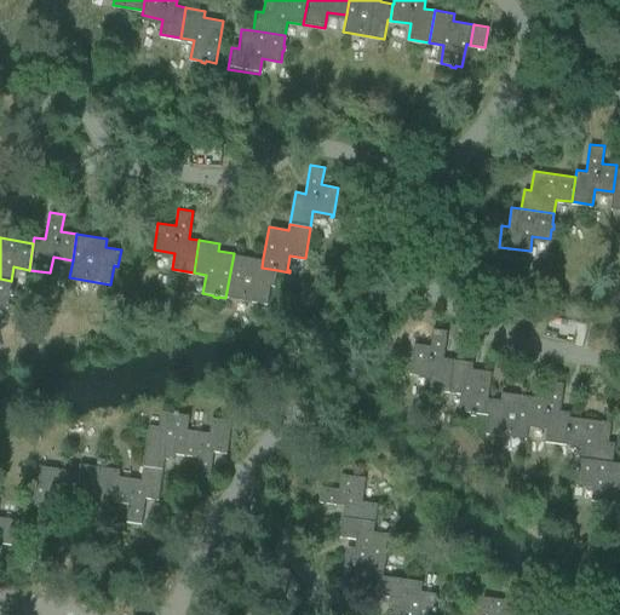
[(262,268),(263,258),(234,253),(225,298),(268,304),(270,285),(275,285),(277,270),(262,268)]
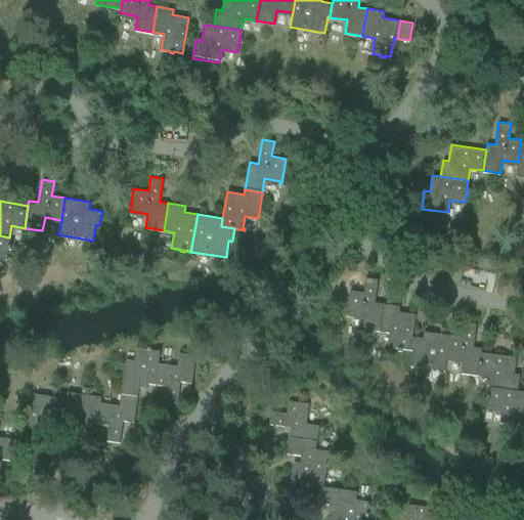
[(7,247),(9,237),(0,235),(0,258),(5,260),(7,251),(8,251),(9,247),(7,247)]
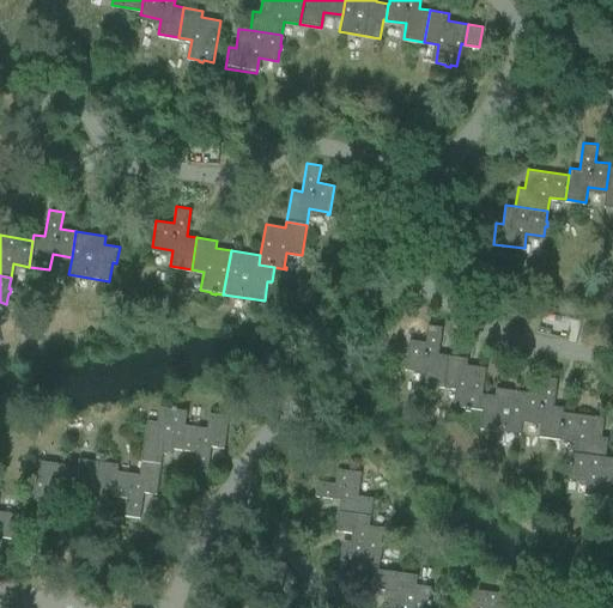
[(424,383),(444,385),(448,354),(438,353),(442,326),(429,324),(426,341),(410,339),(406,364),(425,368),(424,383)]
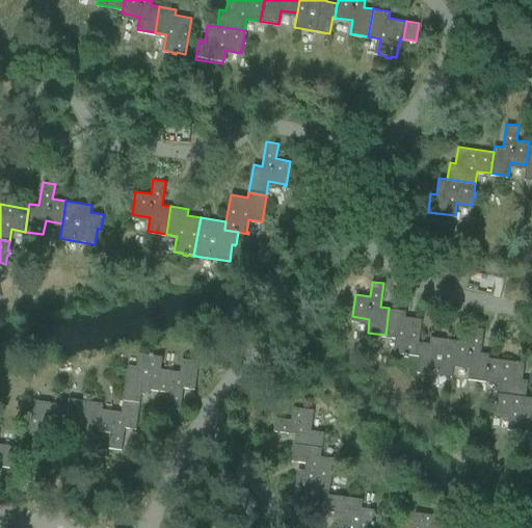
[(417,354),(419,341),(422,318),(405,316),(406,310),(389,308),(386,335),(397,337),(395,352),(404,353),(404,354),(407,354),(408,353),(417,354)]
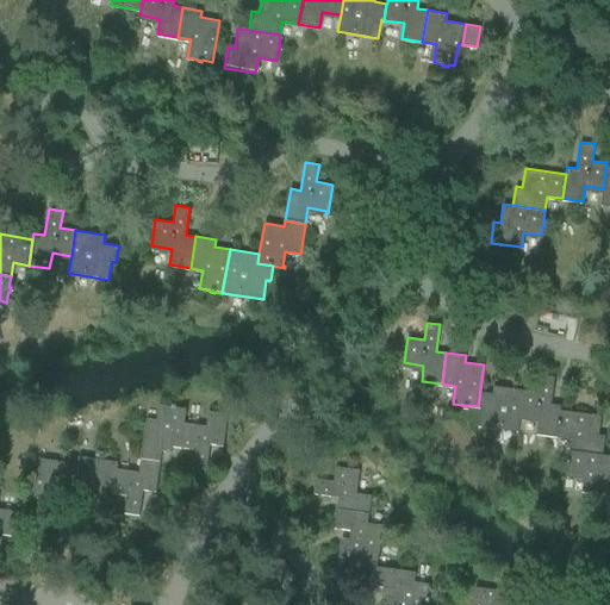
[(523,390),(520,415),(539,417),(536,432),(556,435),(560,411),(561,405),(551,403),(555,376),(541,374),(539,392),(523,390)]
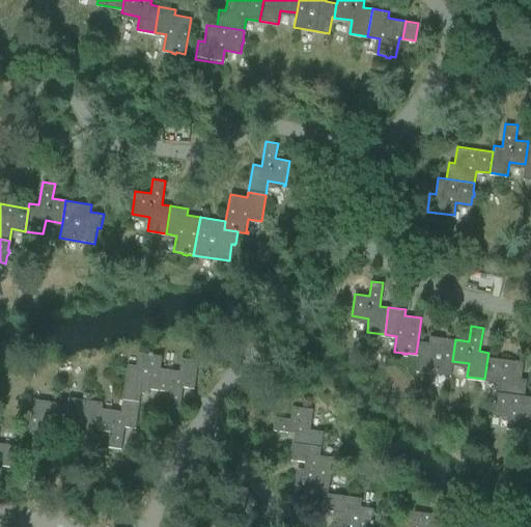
[(429,342),(418,340),(416,354),(418,355),(416,370),(450,376),(452,361),(455,339),(430,335),(429,342)]
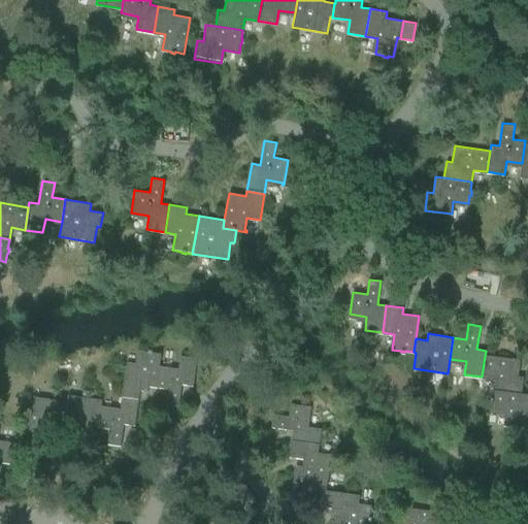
[(126,362),(122,396),(139,398),(140,389),(149,390),(149,386),(156,387),(159,366),(160,353),(152,352),(152,350),(147,350),(147,352),(136,350),(134,363),(126,362)]
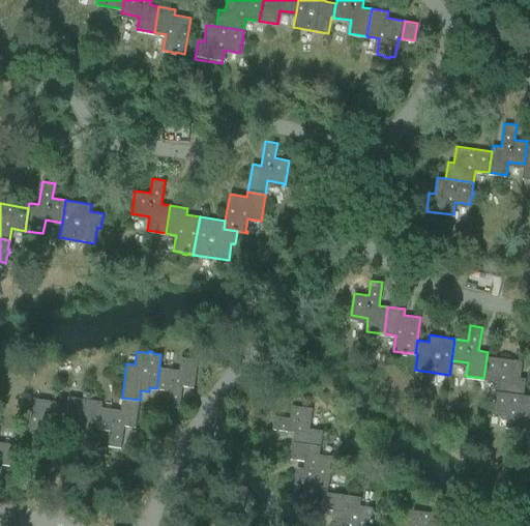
[(182,385),(194,386),(198,359),(180,356),(179,370),(159,368),(156,388),(169,389),(167,405),(179,407),(182,385)]
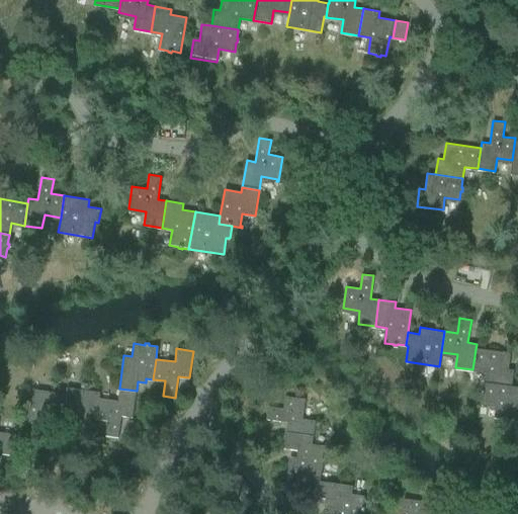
[(476,349),(472,369),(487,371),(485,383),(511,388),(514,370),(508,370),(510,353),(476,349)]
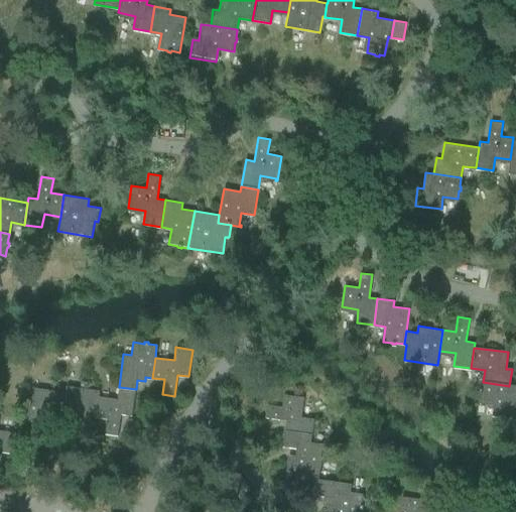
[(515,386),(509,386),(483,382),(482,390),(481,390),(481,394),(482,394),(480,403),(495,405),(494,417),(515,420),(515,386)]
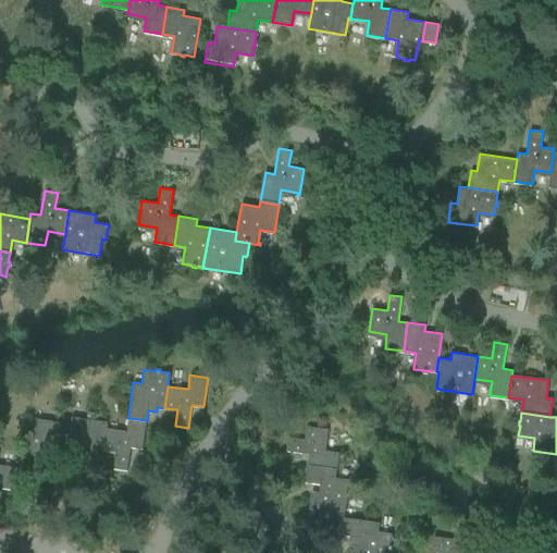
[(70,425),(65,454),(84,456),(85,447),(90,447),(90,450),(103,452),(106,429),(107,422),(70,417),(70,425)]
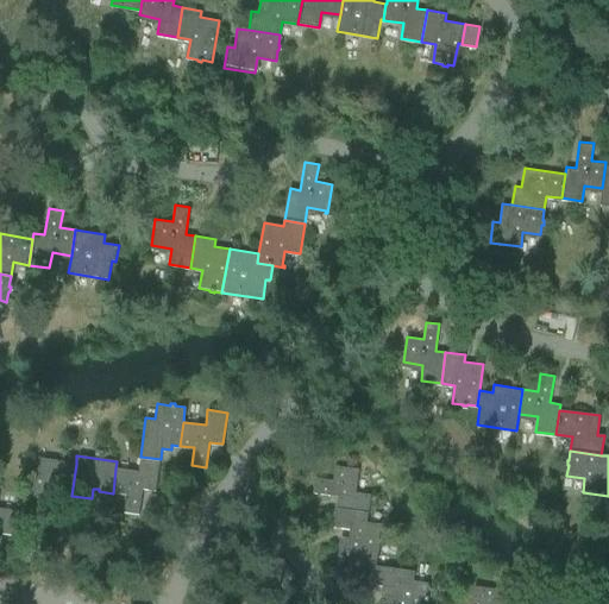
[(156,490),(161,459),(140,457),(138,471),(115,469),(113,494),(126,495),(124,513),(139,515),(139,514),(143,488),(156,490)]
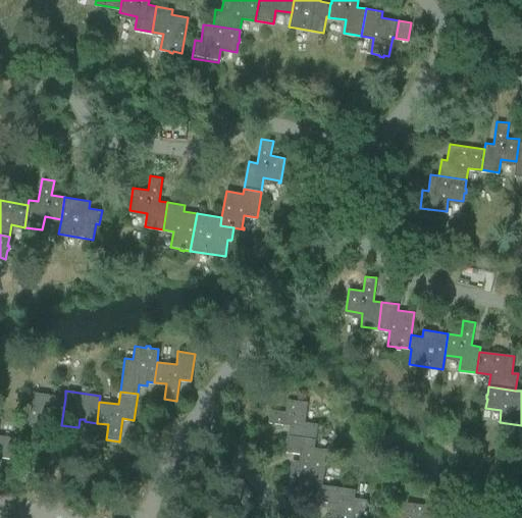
[(50,423),(61,425),(65,398),(32,393),(28,427),(45,429),(46,421),(50,421),(50,423)]
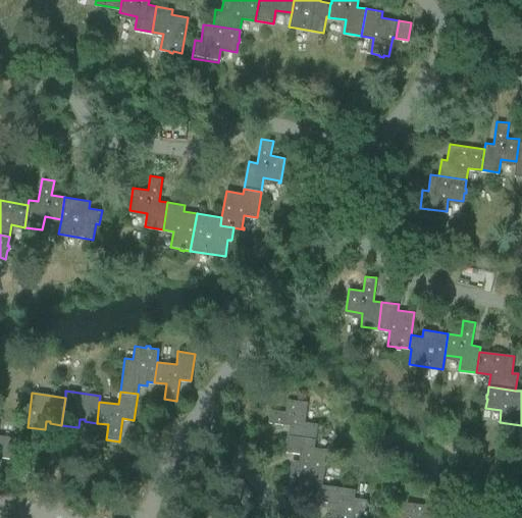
[(308,402),(288,399),(285,411),(270,409),(268,421),(291,425),(289,435),(314,439),(317,424),(304,422),(308,402)]
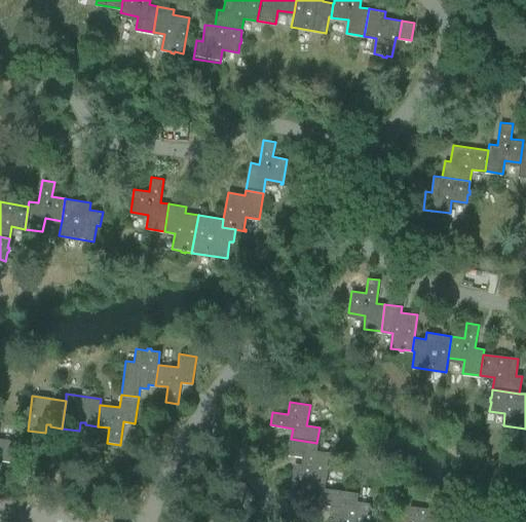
[(0,464),(1,460),(13,462),(16,442),(0,439),(0,464)]
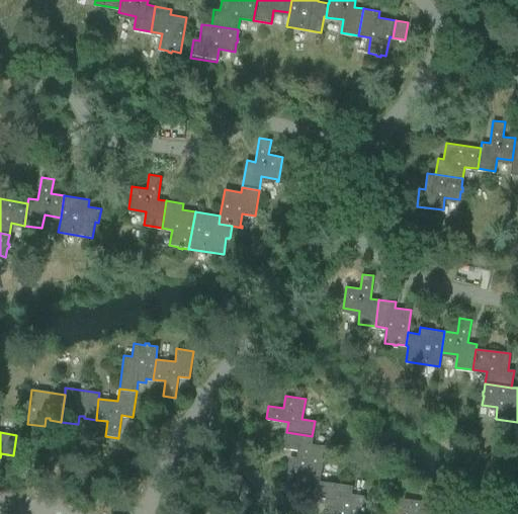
[(312,436),(286,432),(284,447),(298,449),(297,456),(289,455),(288,463),(322,469),(323,460),(325,461),(326,457),(324,456),(326,445),(311,443),(312,436)]
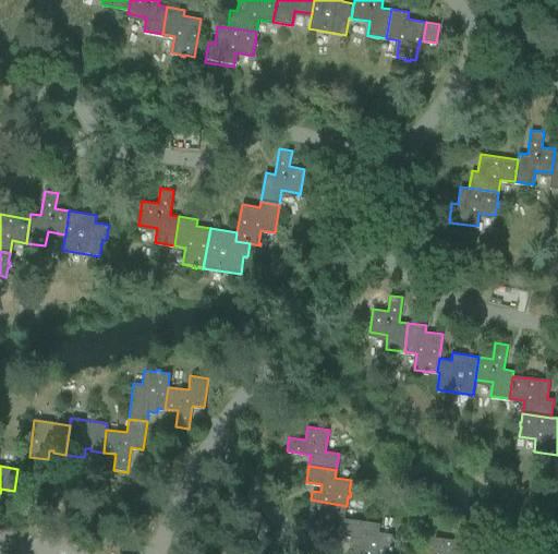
[(340,542),(341,537),(344,519),(347,506),(311,500),(308,516),(318,518),(317,524),(315,524),(313,537),(340,542)]
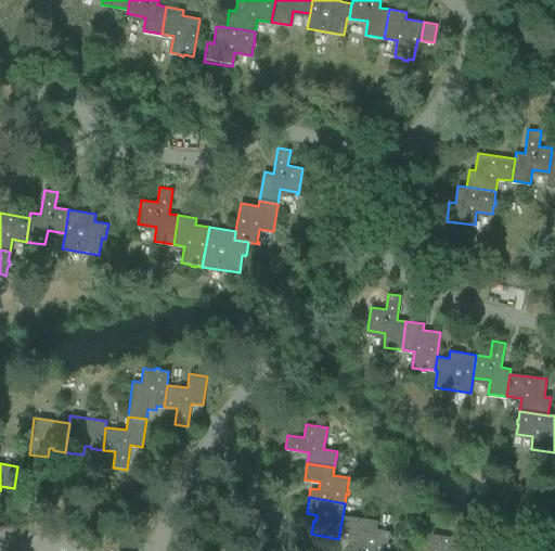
[(378,522),(343,516),(339,534),(346,535),(345,543),(351,545),(350,550),(387,550),(388,550),(389,550),(390,546),(388,546),(390,534),(376,532),(378,522)]
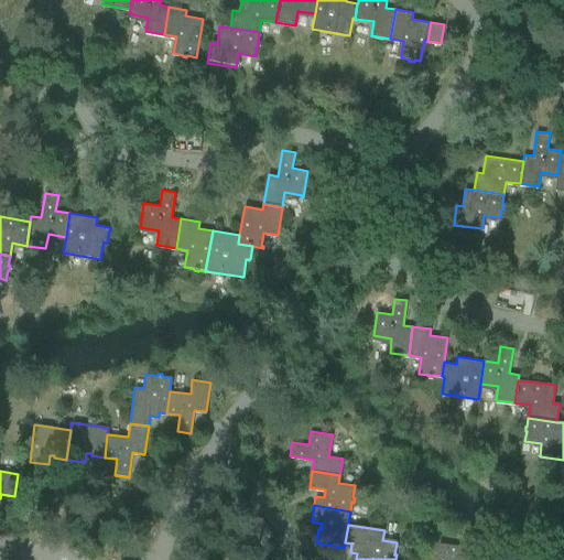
[(473,559),(475,548),(438,544),(435,559),(473,559)]
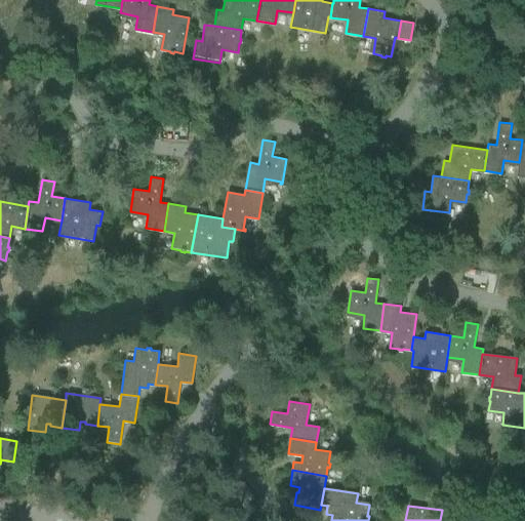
All buildings are outlined.
